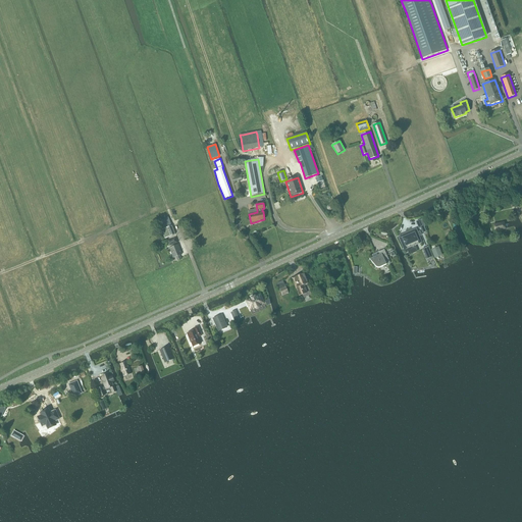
[(160,220),(161,221),(163,229),(171,226),(168,217),(160,220)]
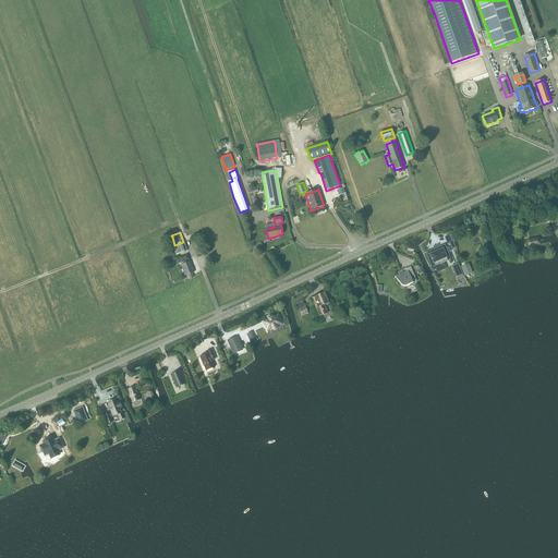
[(541,245),(541,244),(538,238),(526,240),(529,249),(541,245)]
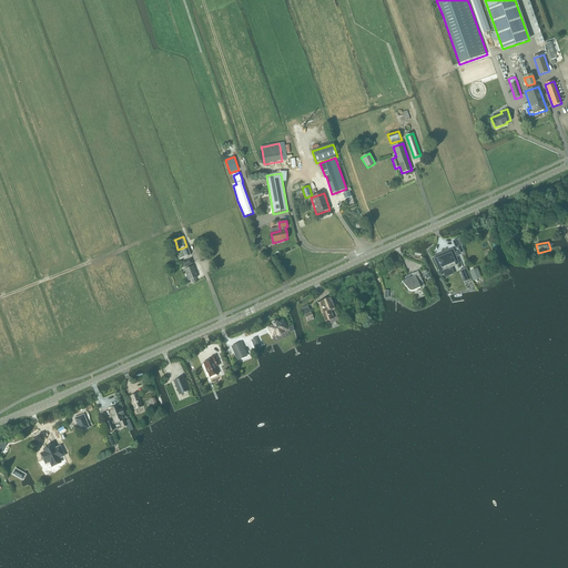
[(205,259),(203,252),(204,252),(201,244),(194,246),(196,254),(198,254),(201,261),(205,259)]
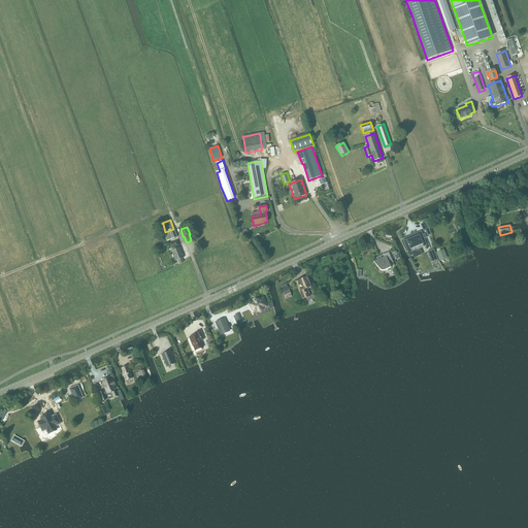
[(165,232),(163,232),(166,241),(177,237),(174,229),(173,229),(165,232)]
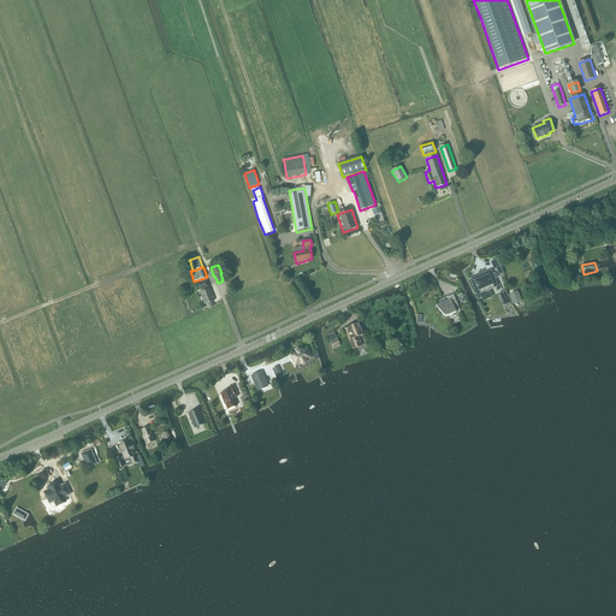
[(491,271),(473,278),(480,295),(498,286),(491,271)]
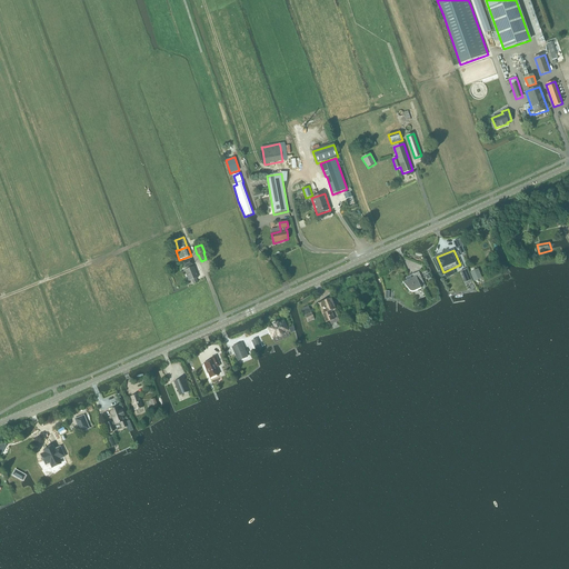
[(185,268),(193,265),(191,259),(182,262),(185,268)]
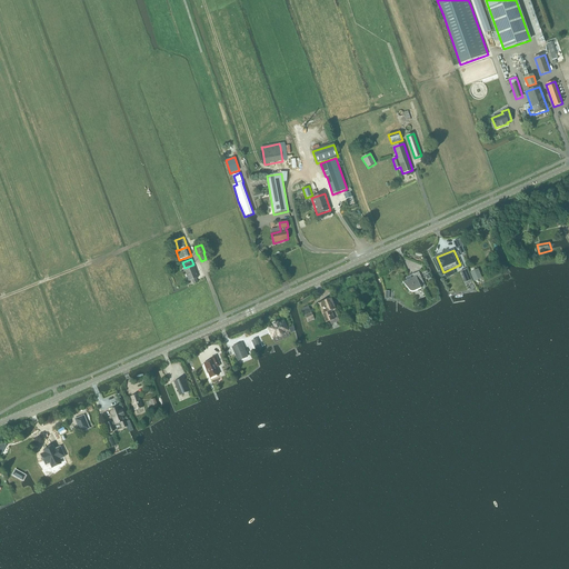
[(198,282),(196,279),(198,278),(193,267),(185,270),(189,281),(192,280),(193,285),(198,282)]
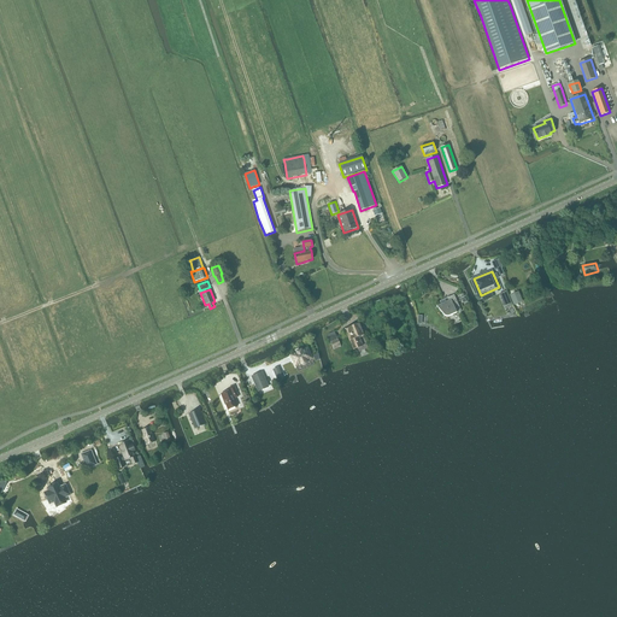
[(518,292),(510,295),(513,305),(523,301),(518,292)]
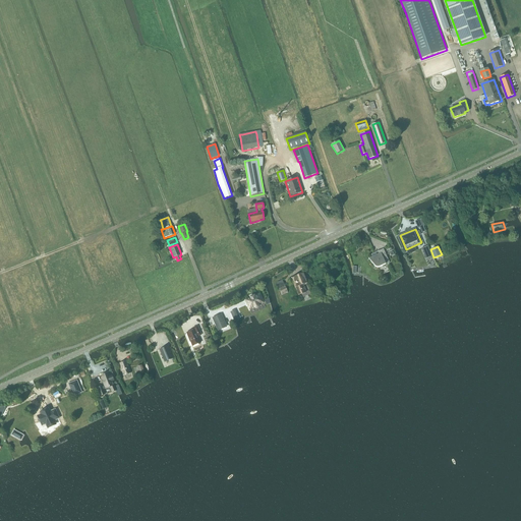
[(372,257),(369,258),(375,267),(377,268),(380,268),(390,263),(384,249),(380,251),(371,254),(372,257)]
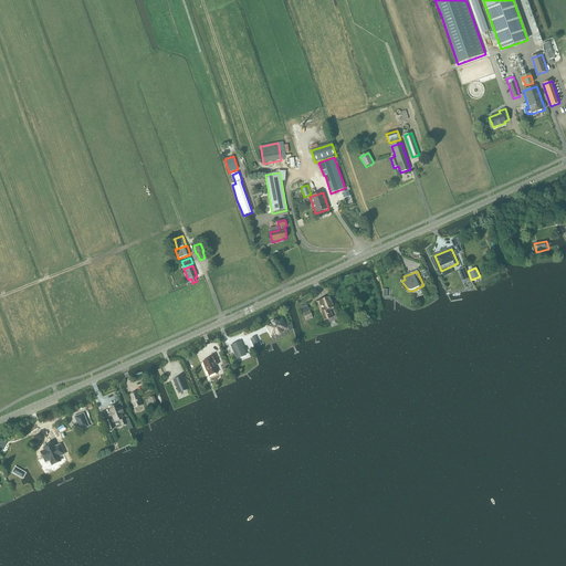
[(329,297),(316,303),(324,322),(334,317),(331,310),(334,308),(329,297)]
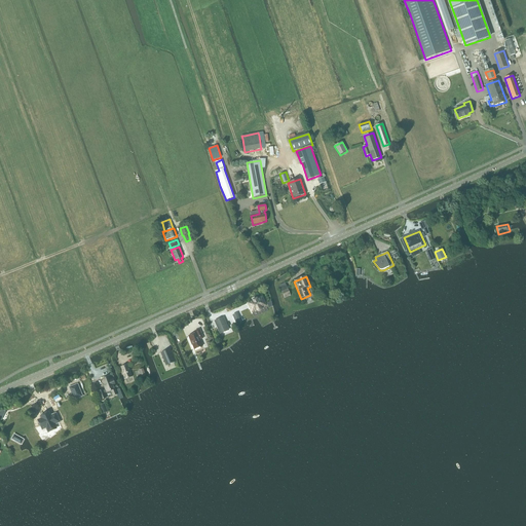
[(285,299),(291,296),(288,289),(282,292),(285,299)]
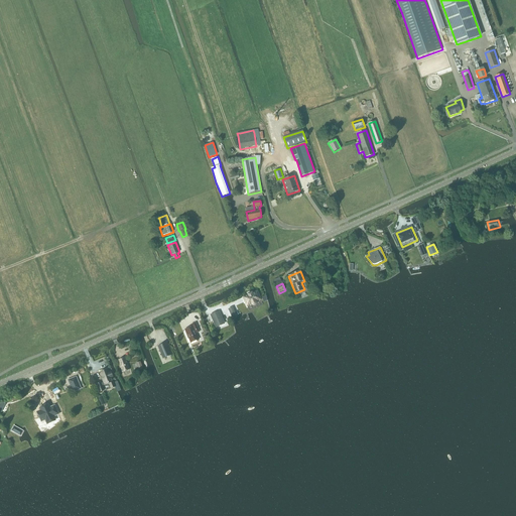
[(258,290),(242,297),(247,307),(262,300),(258,290)]
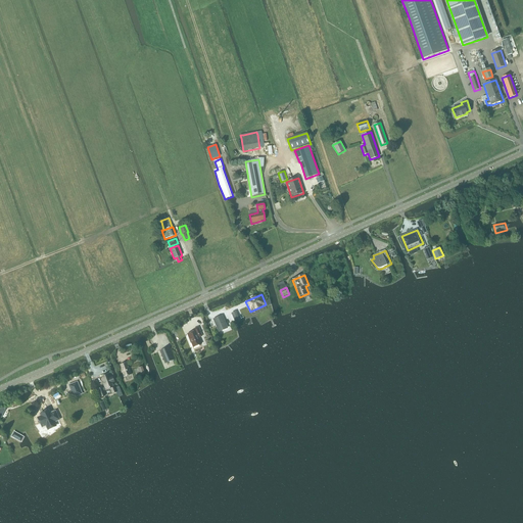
[(220,332),(227,329),(222,317),(215,320),(220,332)]
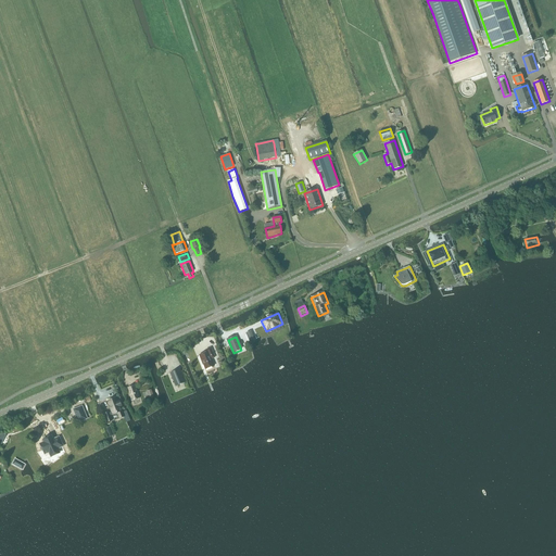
[(205,370),(206,369),(215,366),(212,359),(215,358),(211,348),(206,350),(207,352),(200,355),(205,370)]
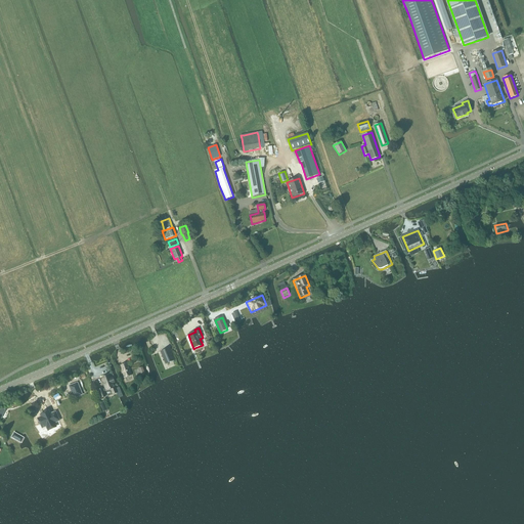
[(166,364),(174,361),(169,348),(161,352),(166,364)]
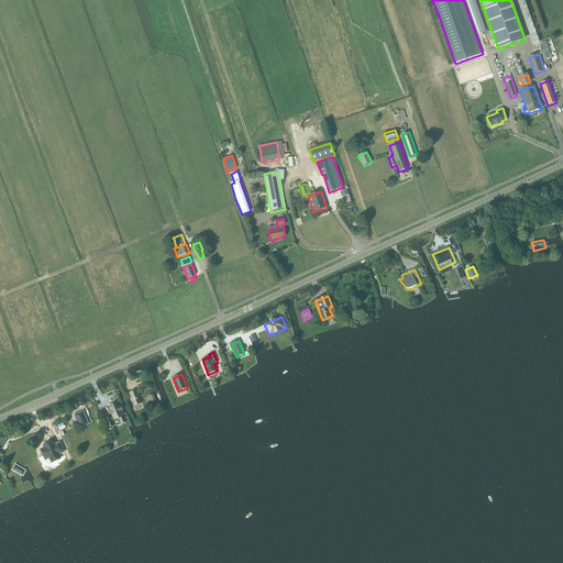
[(134,407),(141,404),(136,390),(129,393),(134,407)]
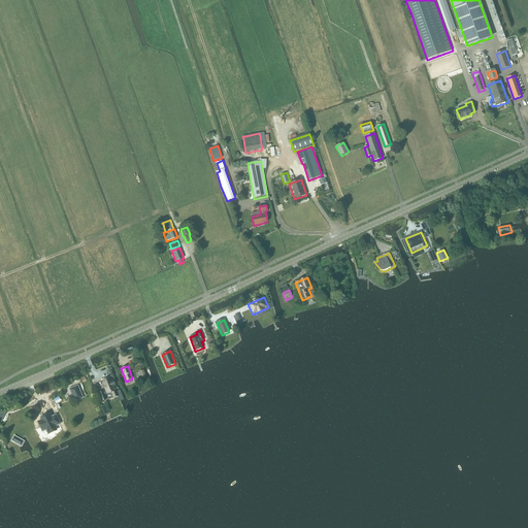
[(104,392),(99,393),(102,401),(107,399),(105,395),(106,394),(106,395),(117,391),(114,387),(117,387),(113,381),(112,381),(111,377),(102,381),(104,386),(103,386),(105,392),(104,392)]
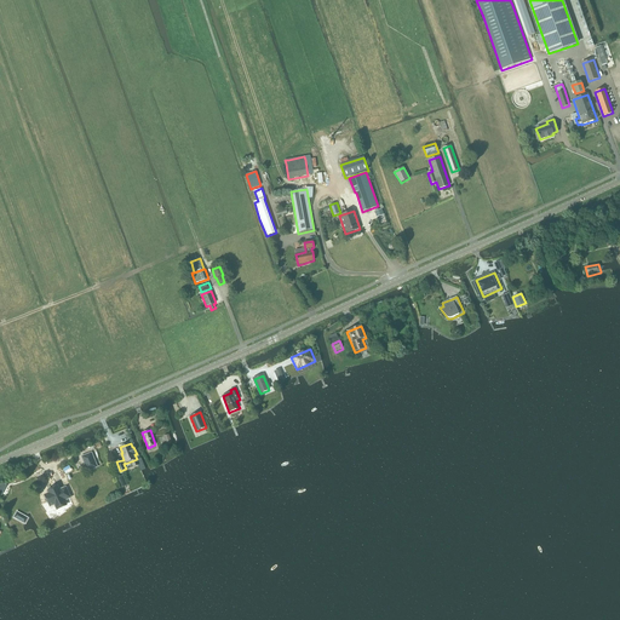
[(82,457),(89,471),(97,469),(92,453),(82,457)]
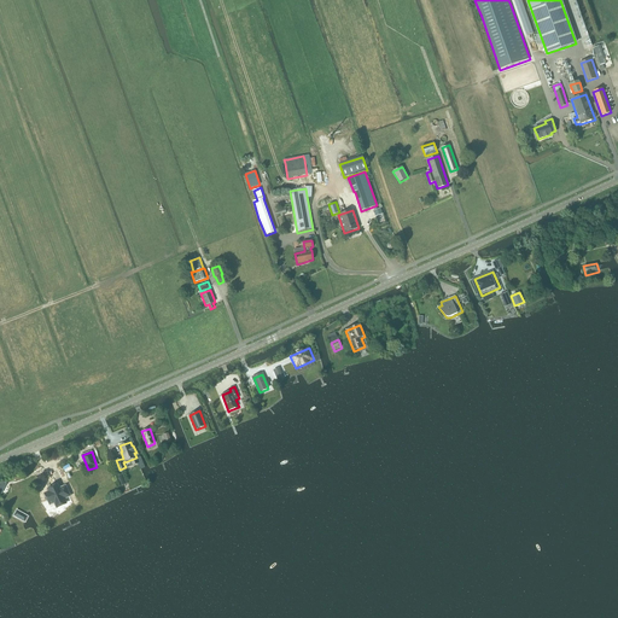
[(127,472),(122,474),(124,481),(141,474),(138,465),(126,470),(127,472)]
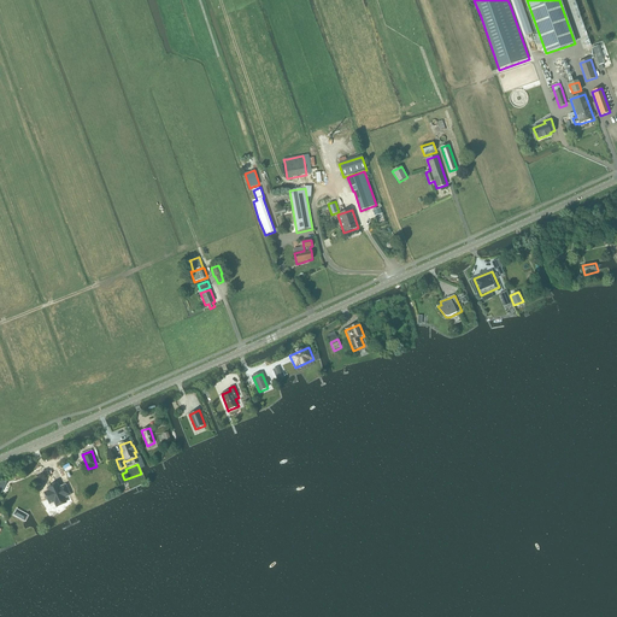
[(45,493),(51,505),(54,504),(57,509),(60,506),(60,507),(62,507),(63,507),(63,506),(64,506),(64,505),(68,504),(65,499),(70,497),(65,486),(59,488),(58,485),(48,488),(50,492),(45,493)]
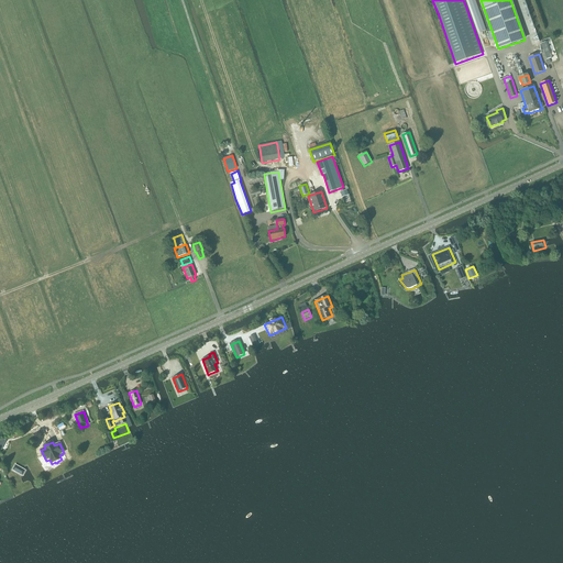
[(15,464),(12,470),(20,475),(23,476),(26,471),(23,468),(15,464)]
